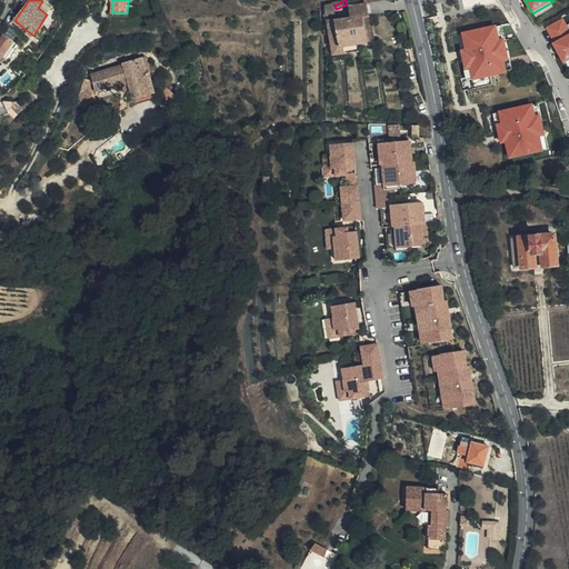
[(52,8),(42,1),(38,8),(47,15),(52,8)]
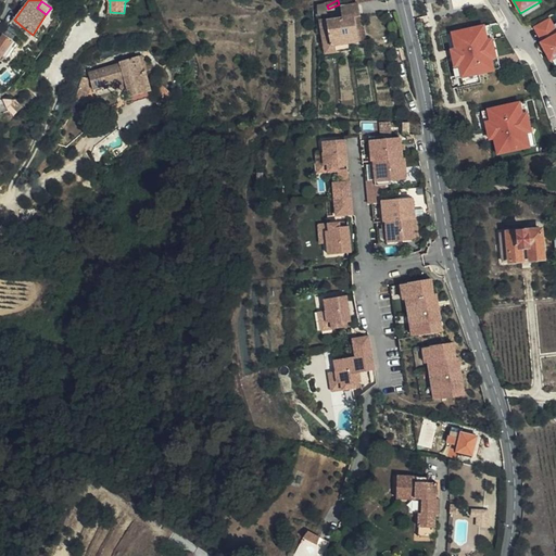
[(366,14),(364,2),(340,7),(342,17),(327,22),(332,46),(349,42),(365,39),(361,15),(366,14)]
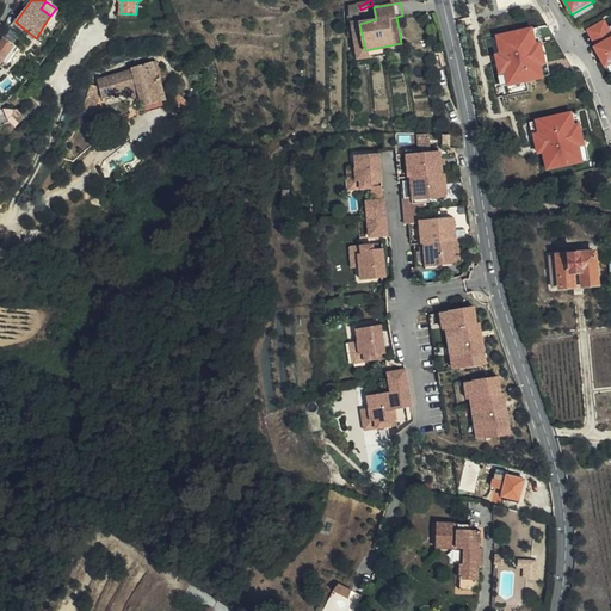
[(402,16),(396,17),(401,43),(408,42),(402,16)]
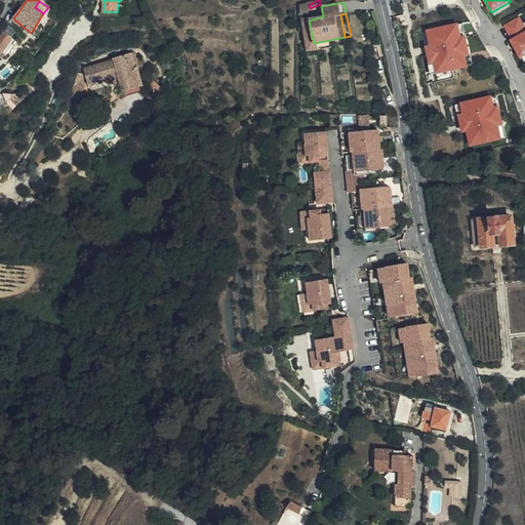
[(524,26),(520,16),(505,25),(512,38),(510,39),(521,58),(524,55),(524,26)]
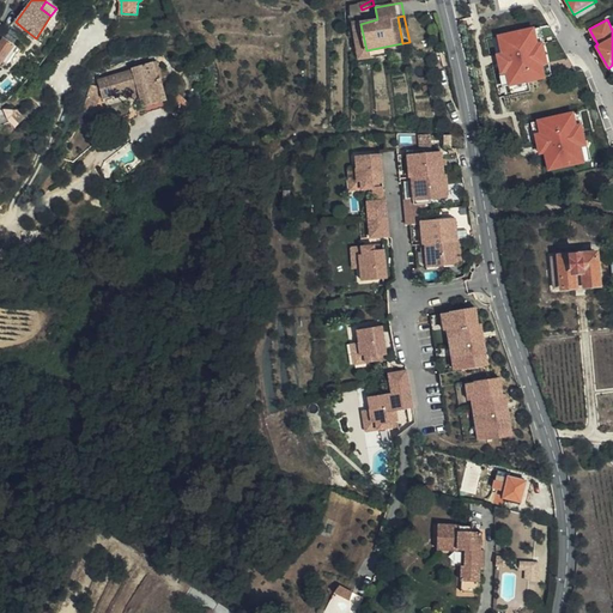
[(5,37),(14,44),(25,30),(16,22),(5,37)]
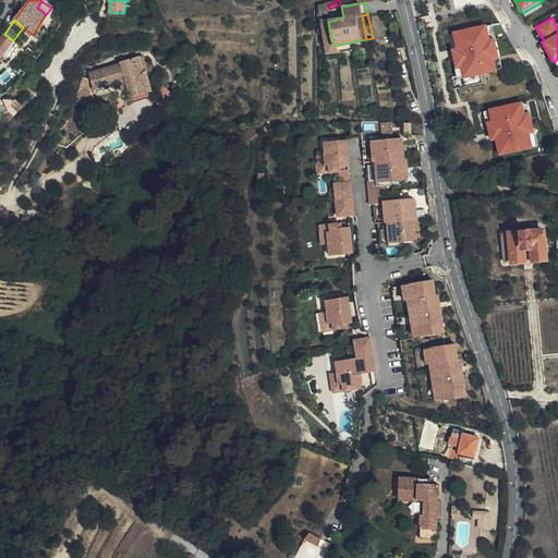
[(328,20),(322,21),(328,55),(351,50),(350,43),(334,46),(328,22),(328,20)]
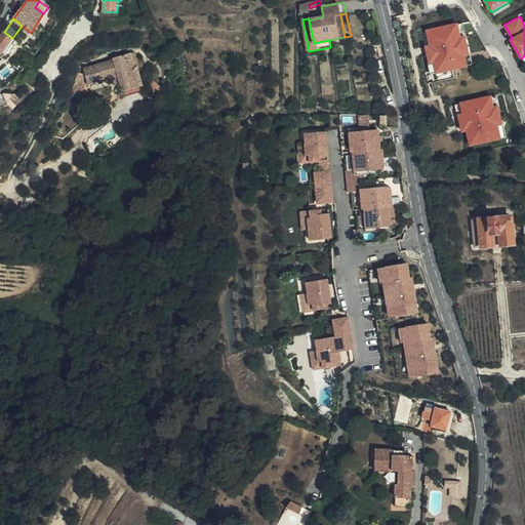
[(463,35),(460,22),(428,30),(431,44),(426,45),(430,63),(435,62),(438,74),(469,67),(467,55),(471,54),(467,35),(463,35)]
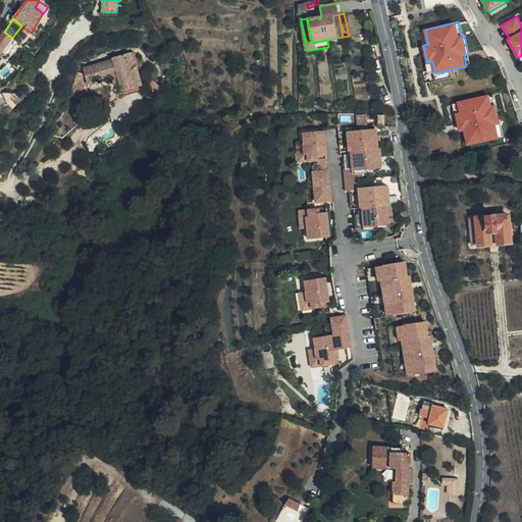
[(0,54),(12,38),(4,32),(0,38),(0,54)]
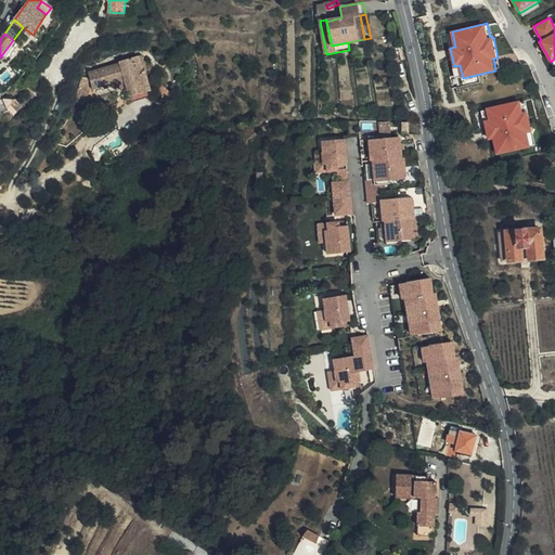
[(140,56),(119,62),(120,65),(89,73),(92,87),(103,84),(104,87),(125,81),(129,98),(130,98),(152,92),(146,72),(143,73),(140,56)]
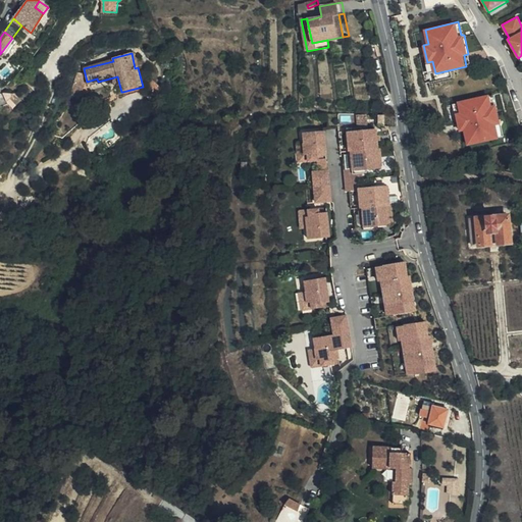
[(125,101),(145,96),(143,87),(122,92),(125,101)]
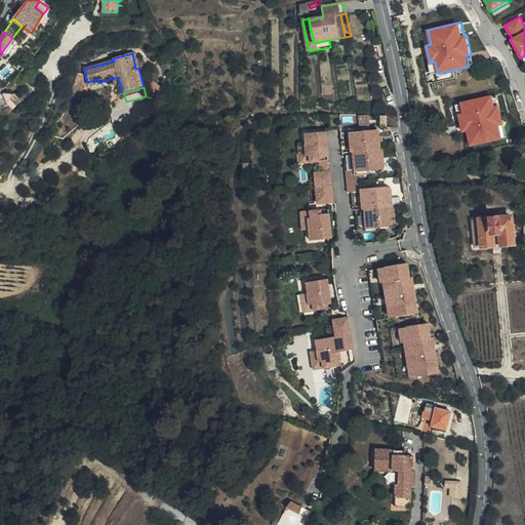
[(495,106),(493,94),(461,102),(465,114),(459,115),(463,131),(468,130),(472,146),(502,138),(499,124),(503,123),(499,105),(495,106)]
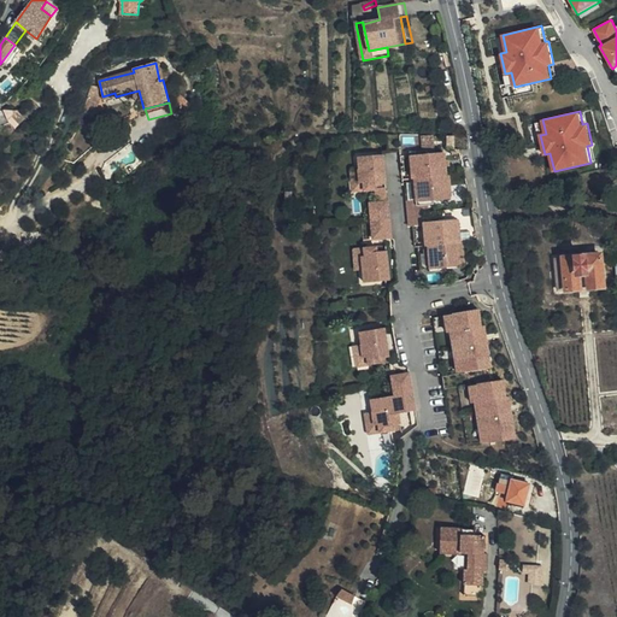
[(19,129),(29,119),(22,112),(12,122),(19,129)]
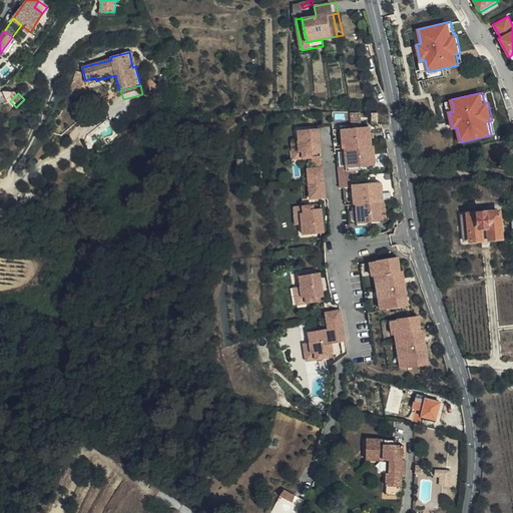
[(370,124),(345,127),(347,146),(372,143),(370,124)]
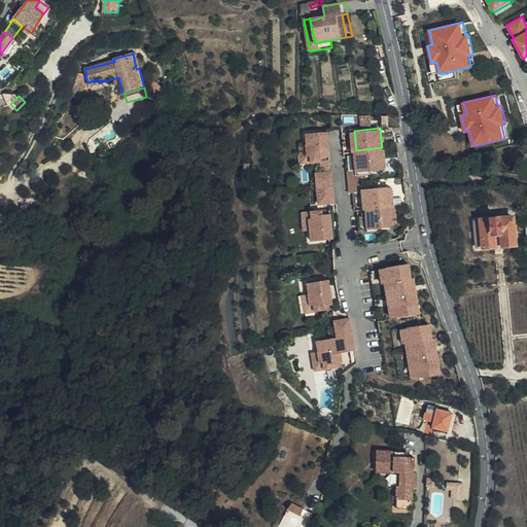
[(329,130),(311,131),(311,138),(309,139),(311,162),(331,160),(329,130)]
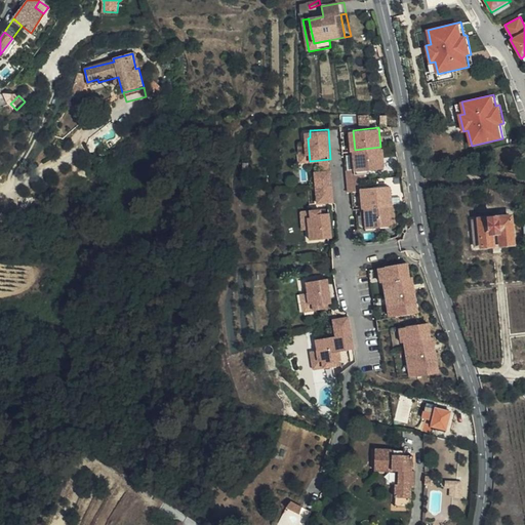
[(310,137),(310,130),(298,131),(300,150),(304,150),(305,161),(310,161),(308,138),(310,137)]
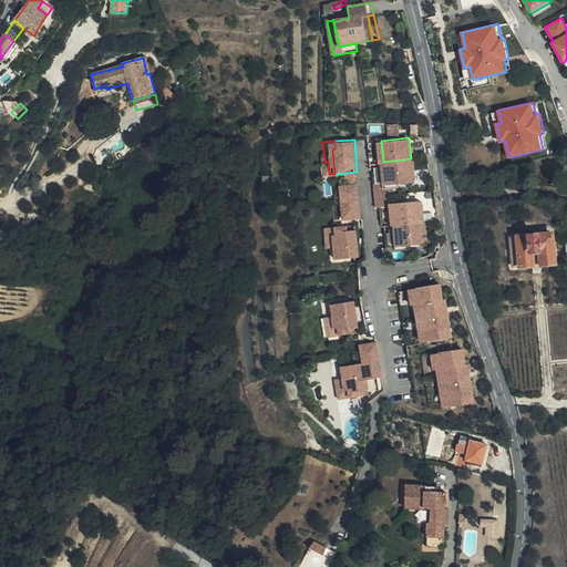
[(381,141),(372,142),(372,163),(383,162),(381,141)]
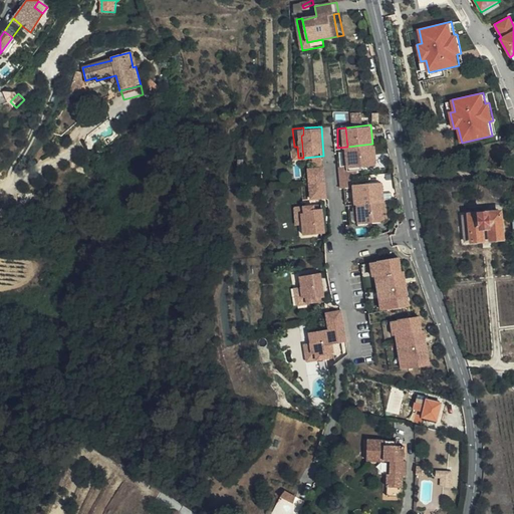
[(372,144),(347,147),(348,152),(351,151),(353,164),(371,162),(373,162),(374,161),(375,160),(376,159),(374,144),(372,144)]
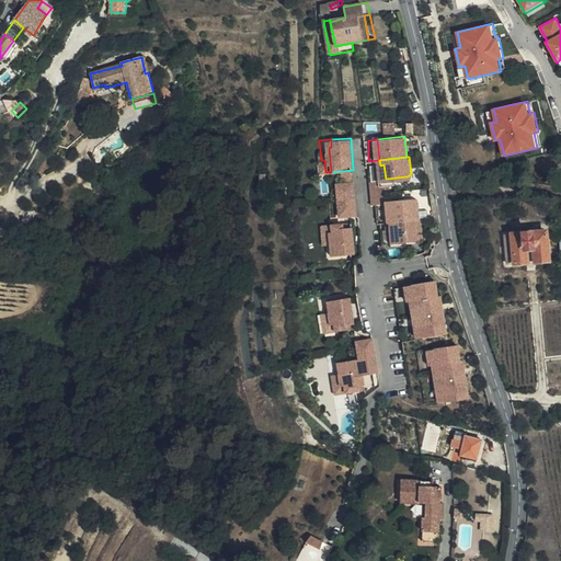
[(379,160),(368,161),(368,165),(371,165),(373,181),(381,180),(386,179),(384,164),(380,165),(379,160)]
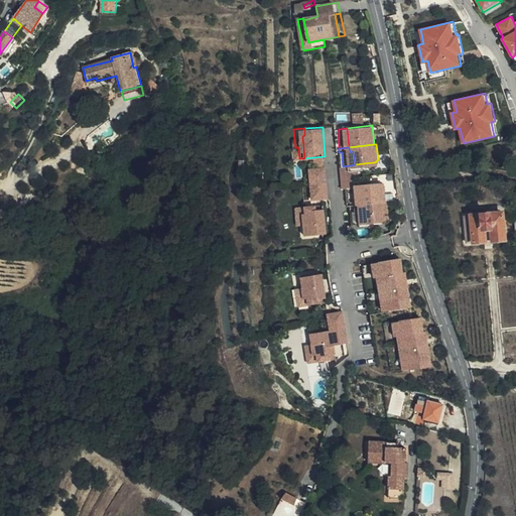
[(351,165),(343,166),(346,188),(348,187),(357,186),(357,184),(355,167),(351,167),(351,165)]
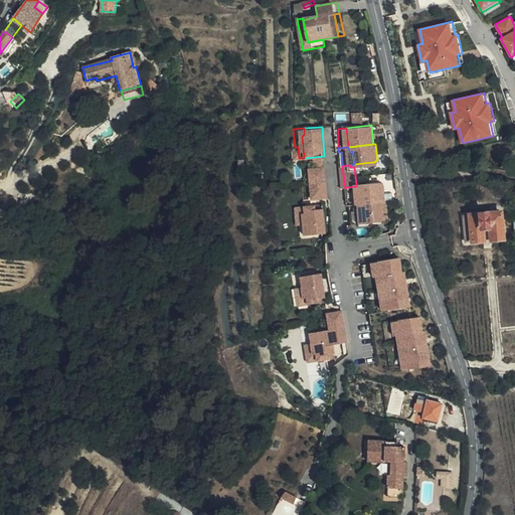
[(326,166),(310,167),(311,182),(316,181),(328,181),(326,166)]
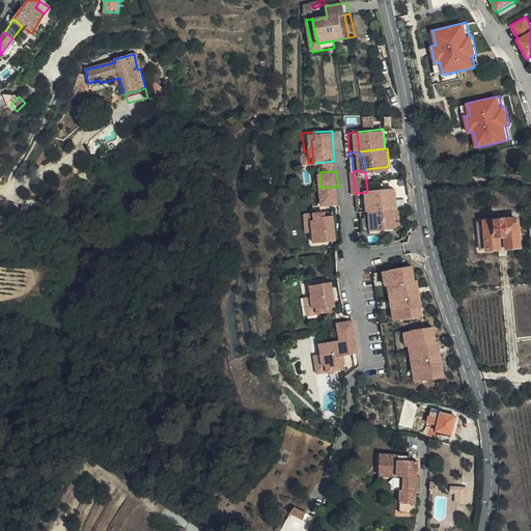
[(395,186),(370,189),(372,210),(375,210),(398,207),(395,186)]
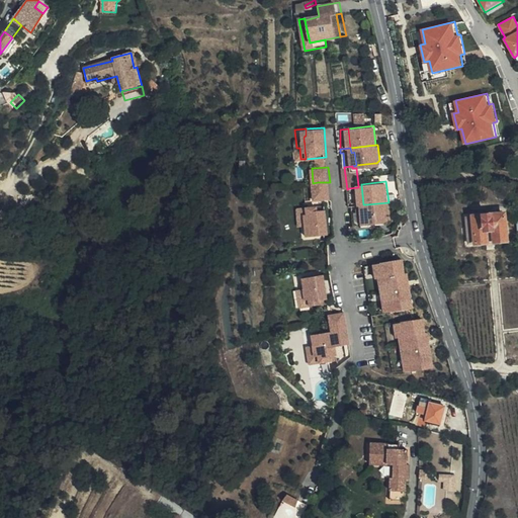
[(318,182),(313,183),(315,199),(331,197),(330,182),(318,182)]
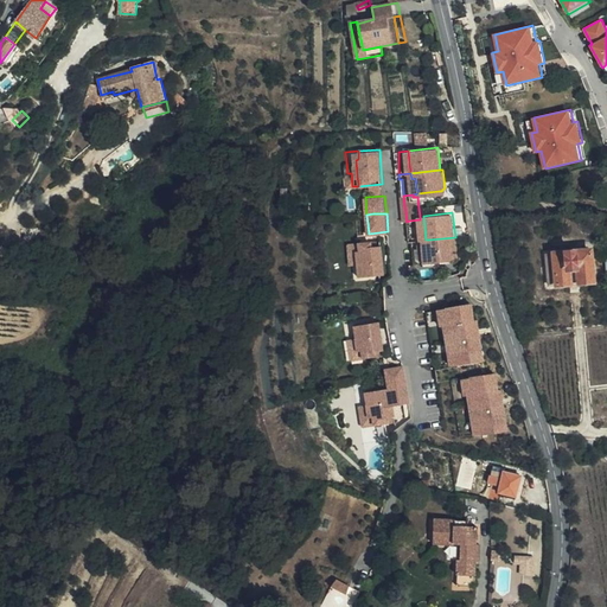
[(413,241),(426,240),(423,216),(421,216),(421,217),(420,217),(420,219),(409,221),(411,241),(413,241)]
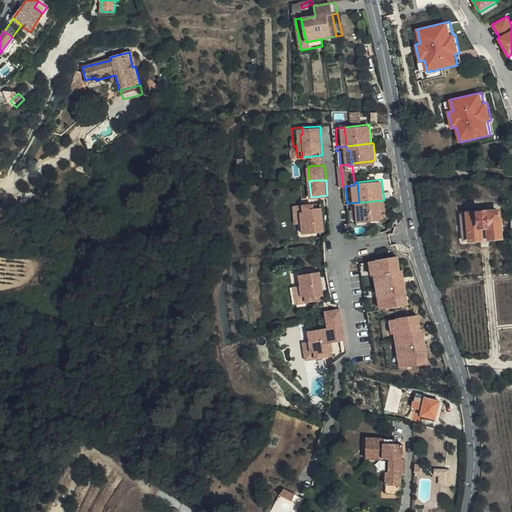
[(384,200),(362,202),(364,221),(384,219),(385,219),(386,218),(387,218),(387,217),(388,216),(386,200),(384,200)]
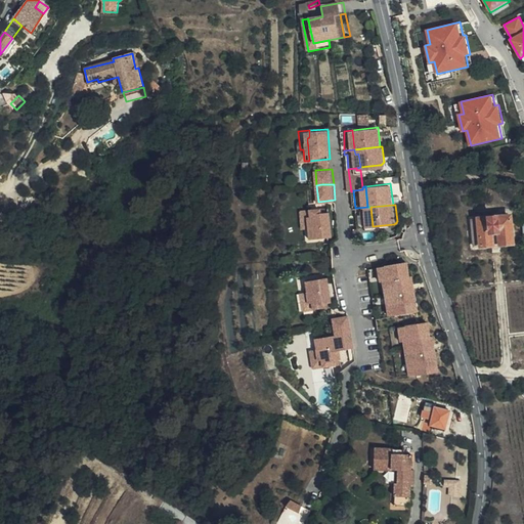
[(330,207),(310,209),(311,217),(309,218),(311,241),(333,237),(330,207)]
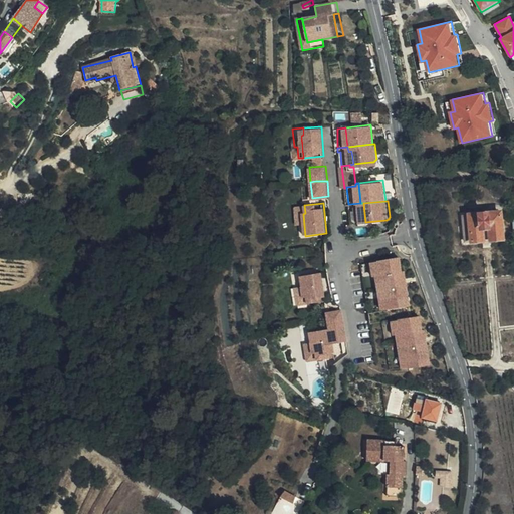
[(360,203),(349,204),(351,224),(365,222),(363,203),(360,203)]
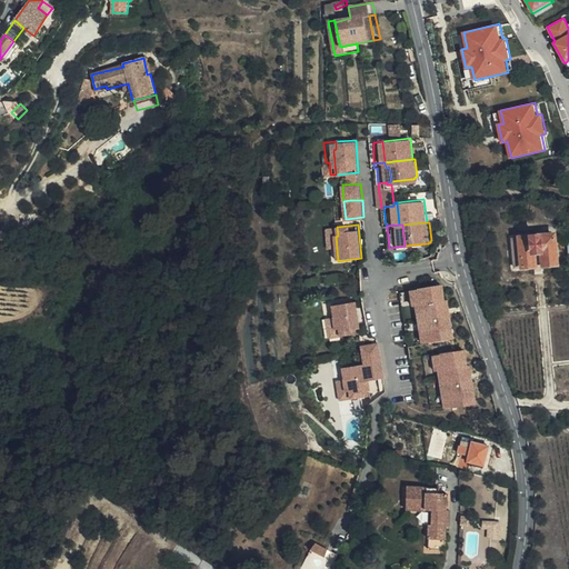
[(337,227),(326,228),(328,249),(332,248),(333,261),(338,261),(336,237),(338,236),(337,227)]
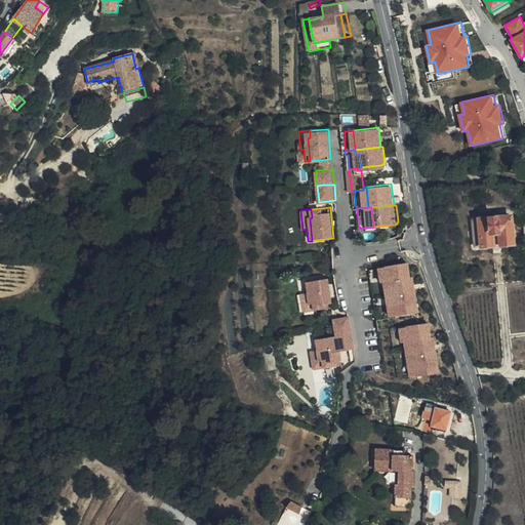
[(513,243),(511,216),(472,220),(474,247),(513,243)]
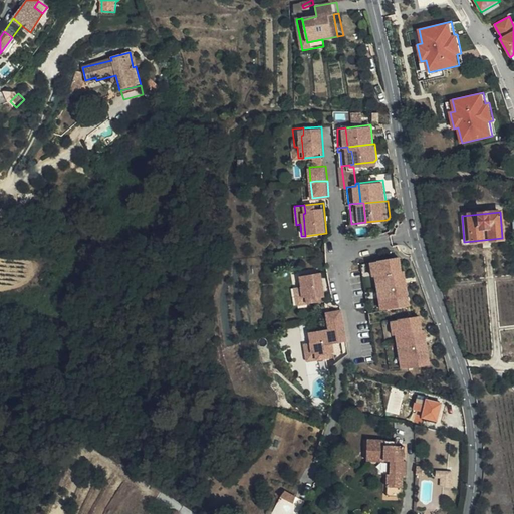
[(401,256),(377,260),(383,297),(386,297),(389,310),(412,306),(409,287),(406,288),(405,278),(408,278),(406,269),(403,269),(401,256)]
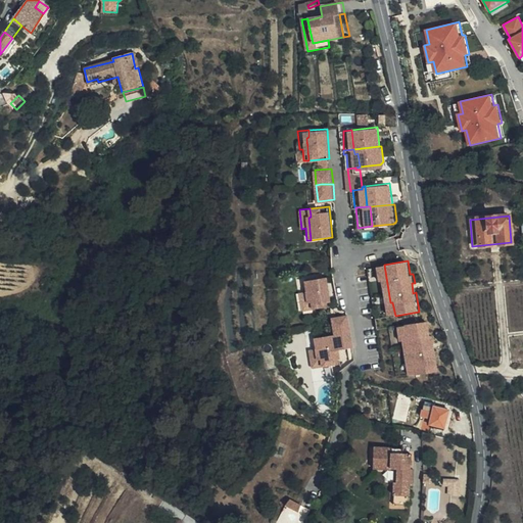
[(384,265),(379,266),(387,317),(395,316),(392,302),(390,302),(384,265)]
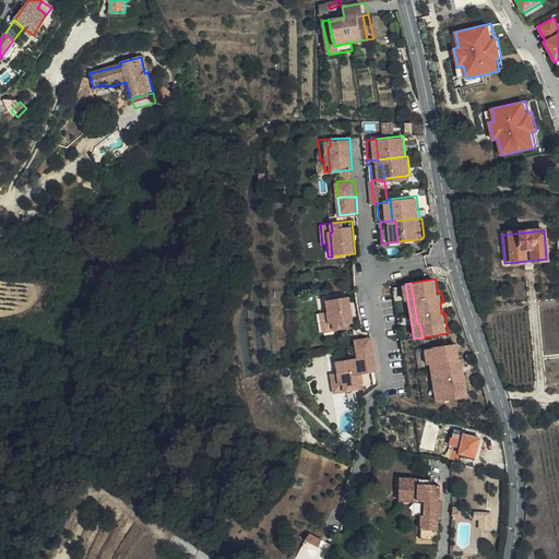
[(348,294),(326,297),(329,308),(326,309),(328,322),(333,321),(333,329),(353,325),(348,294)]
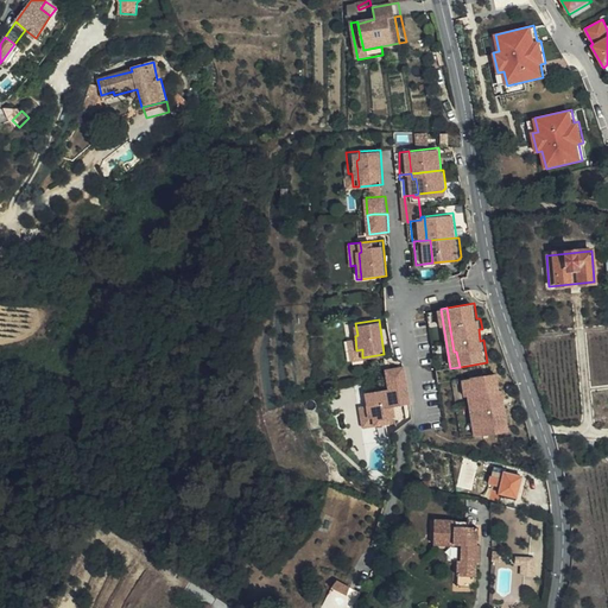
[(355,323),(349,324),(350,336),(348,337),(350,359),(362,358),(362,349),(356,350),(355,336),(358,335),(355,323)]
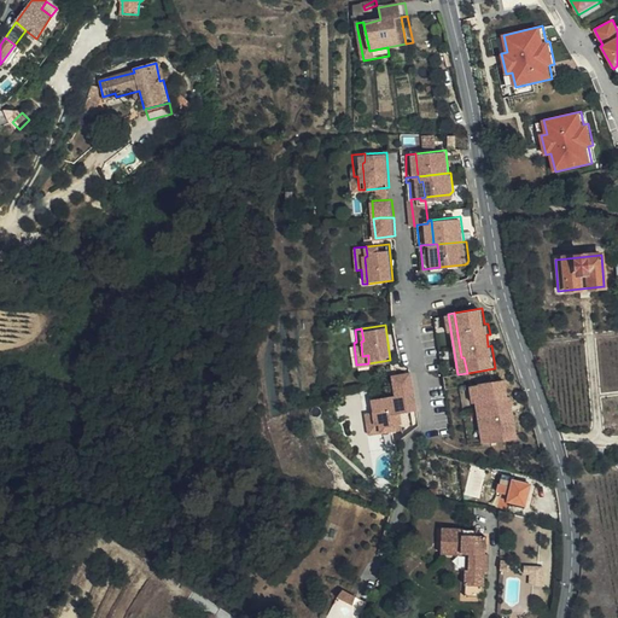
[(414,392),(412,373),(394,375),(396,395),(397,395),(414,392)]
